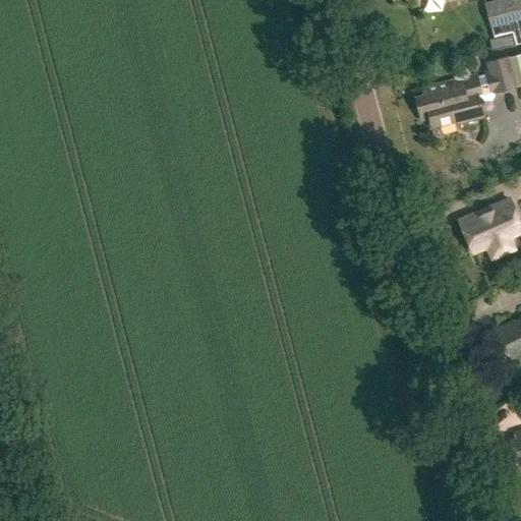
[(520,0),(495,0),(484,3),(493,38),(513,33),(516,44),(520,42),(520,0)]
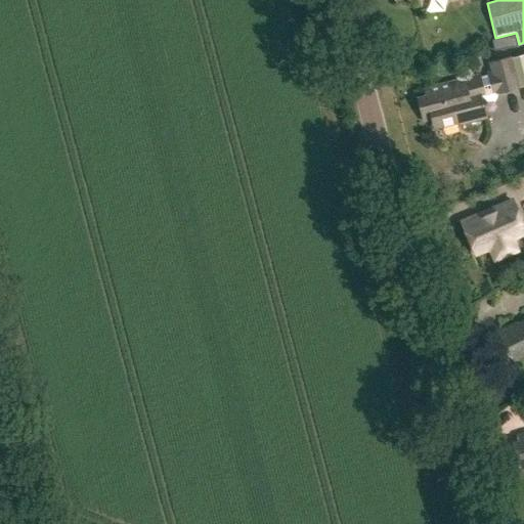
[(492,40),(494,50),(517,46),(515,36),(492,40)]
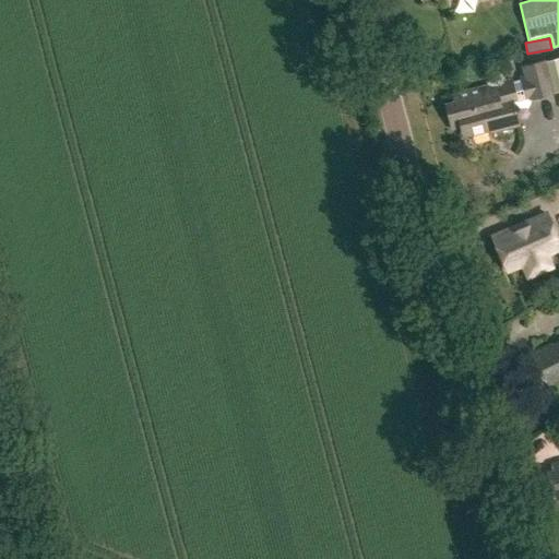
[(445,106),(453,132),(461,130),(470,138),(489,132),(490,135),(521,128),(514,103),(533,98),(534,99),(558,93),(558,58),(525,68),(527,76),(453,96),(454,104),(445,106)]
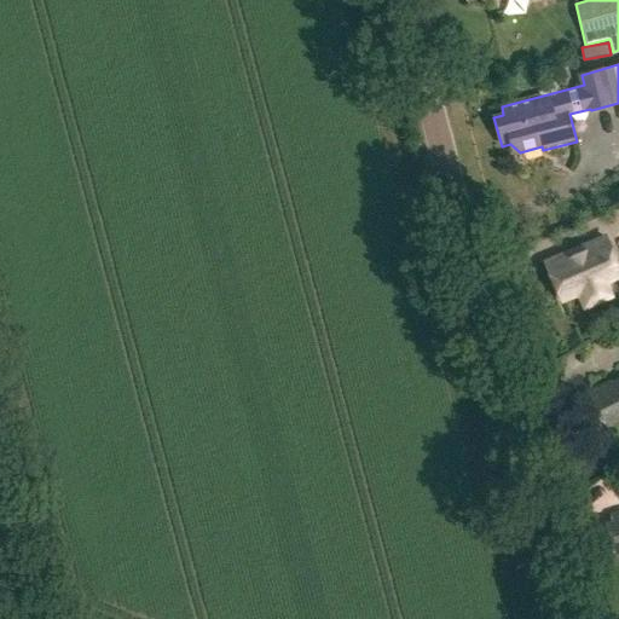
[(599,294),(602,291),(602,288),(602,285),(602,282),(618,275),(618,271),(605,238),(545,264),(561,300),(580,291),(580,294),(583,296),(586,298),(590,298),(599,294)]
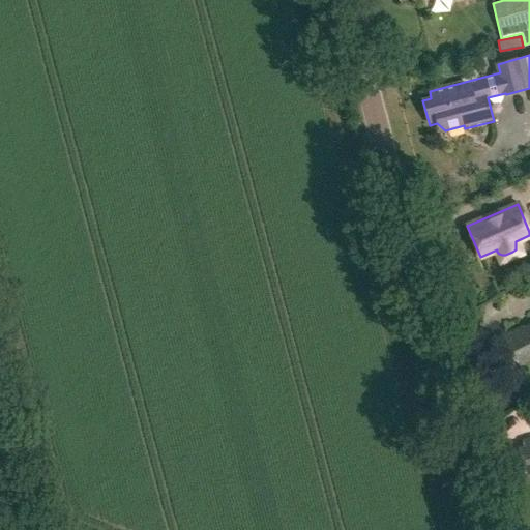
[(529,360),(529,322),(503,334),(507,343),(500,346),(509,363),(517,360),(519,366),(529,360)]
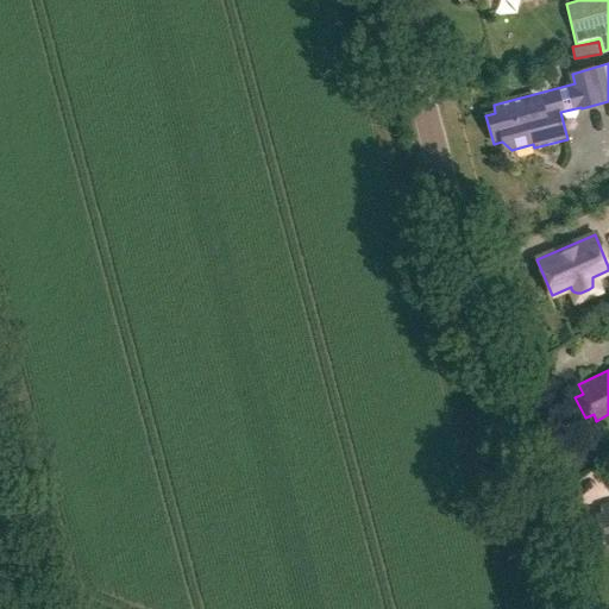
[(608,545),(608,503),(601,507),(603,514),(595,516),(604,547),(608,545)]
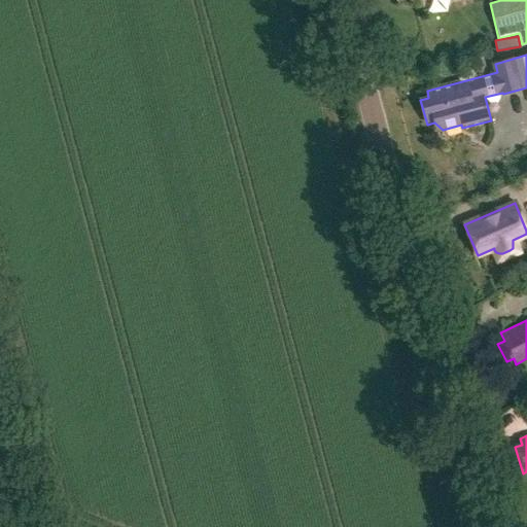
All buildings are outlined.
